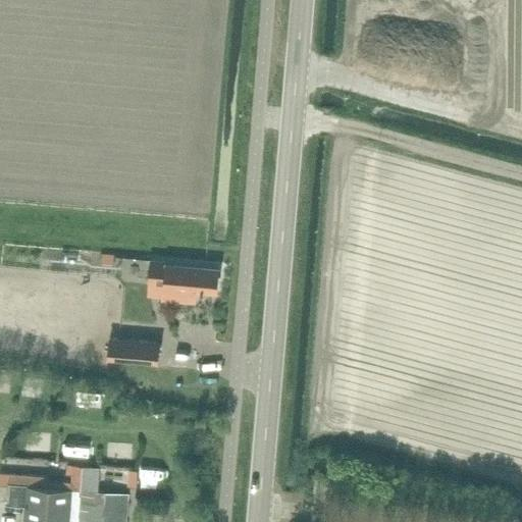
[(113,263),(113,254),(101,253),(100,262),(113,263)]
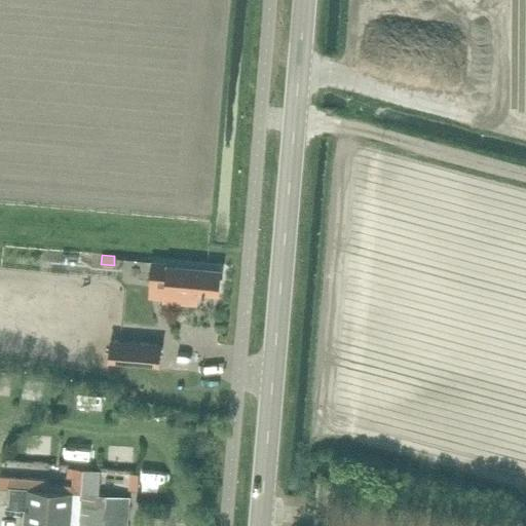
[(152,261),(150,282),(165,284),(165,289),(164,300),(195,302),(196,290),(219,292),(219,289),(220,270),(168,265),(168,263),(152,261)]
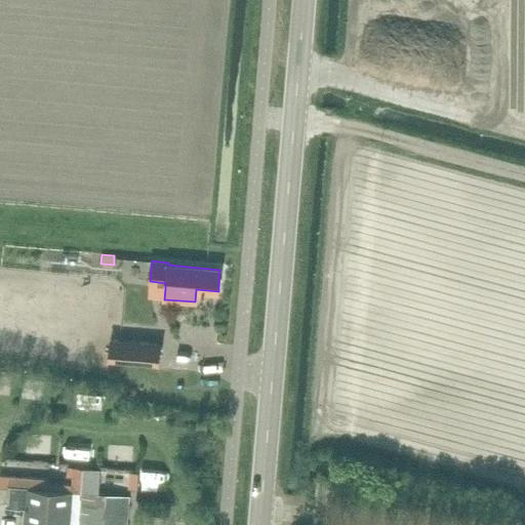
[(157,364),(159,344),(110,339),(109,360),(157,364)]
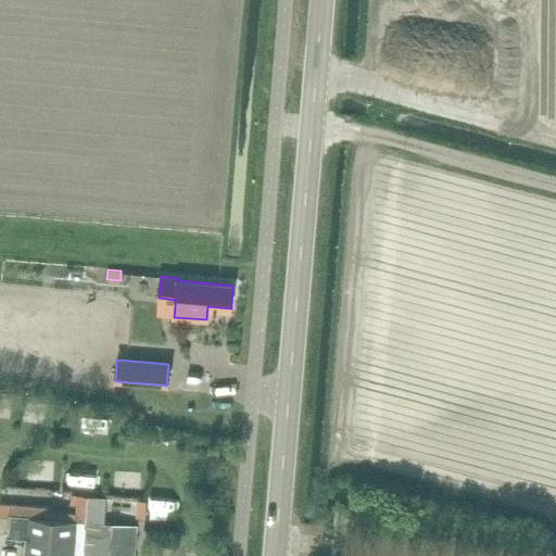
[(156,509),(158,491),(147,490),(146,508),(156,509)]
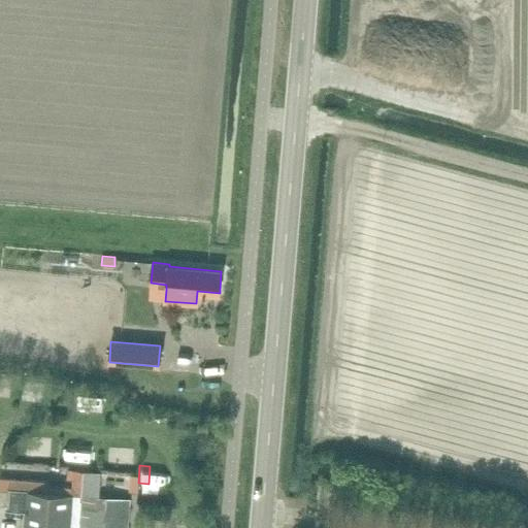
[(0,479),(0,477),(0,488),(8,489),(7,508),(8,508),(25,510),(23,527),(69,527),(72,494),(79,495),(83,470),(68,469),(67,480),(73,480),(73,487),(48,485),(48,482),(0,479)]
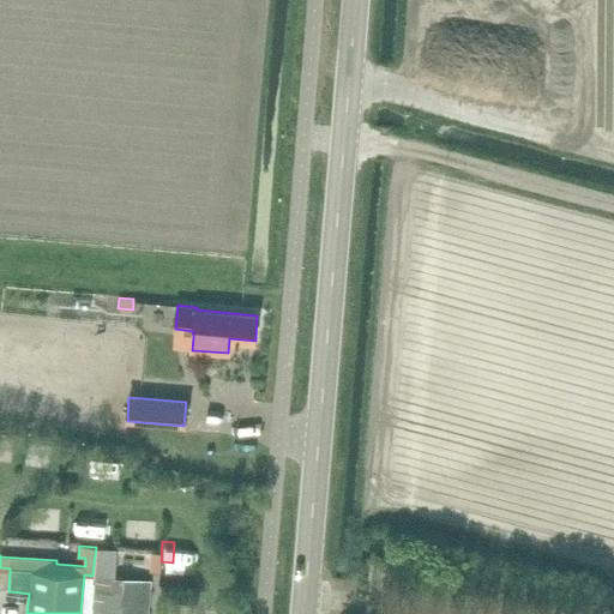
[(92,576),(90,613),(148,613),(151,581),(92,576)]
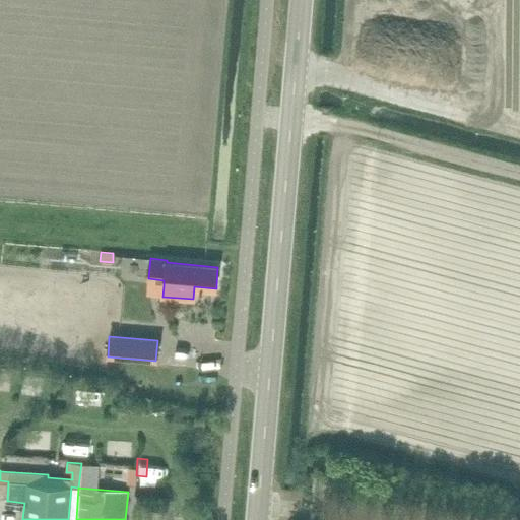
All buildings are outlined.
